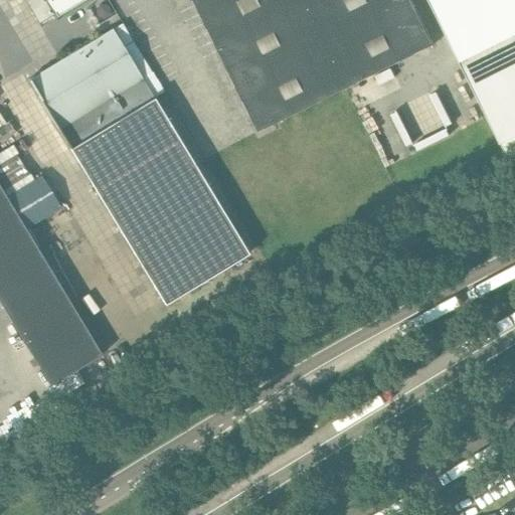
[(24,0),(39,24),(51,16),(52,18),(82,0),(24,0)]
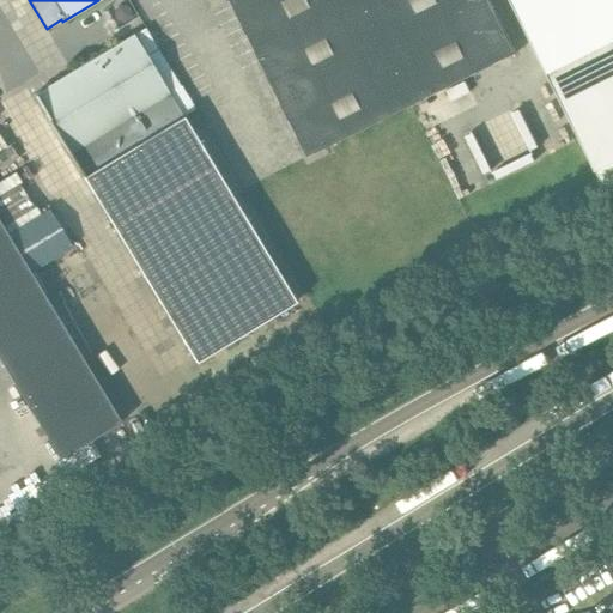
[(231,0),(309,156),(517,53),(490,0),(231,0)]
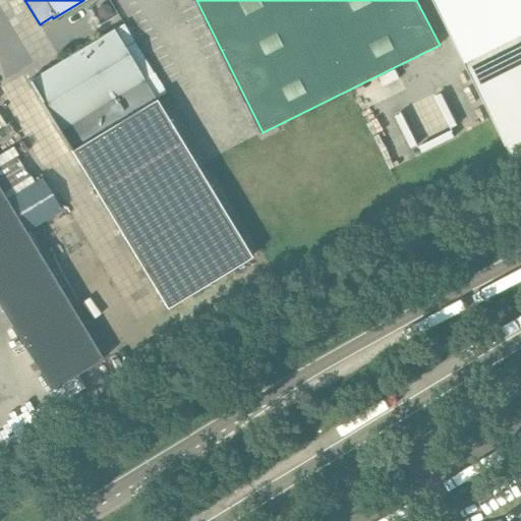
[(520,0),(433,0),(515,168),(518,167),(520,165),(520,0)]
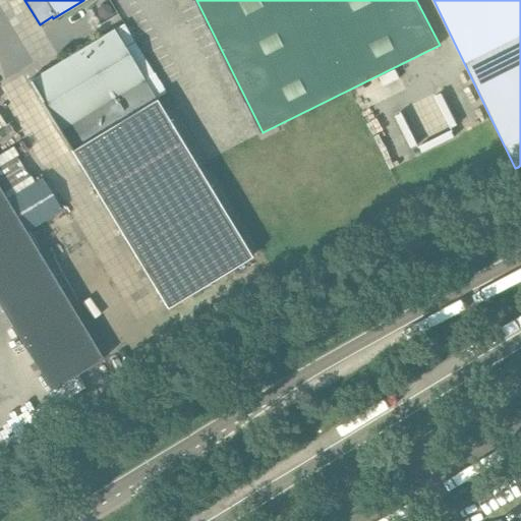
[(113,30),(60,61),(29,80),(70,150),(155,99),(113,30)]
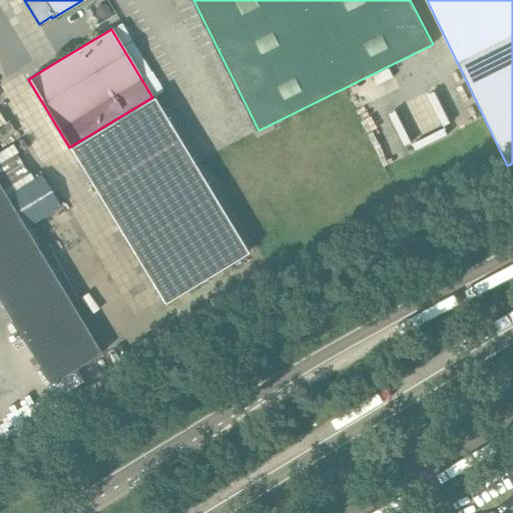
[(245,253),(152,97),(69,147),(70,149),(68,150),(162,305),(245,253)]
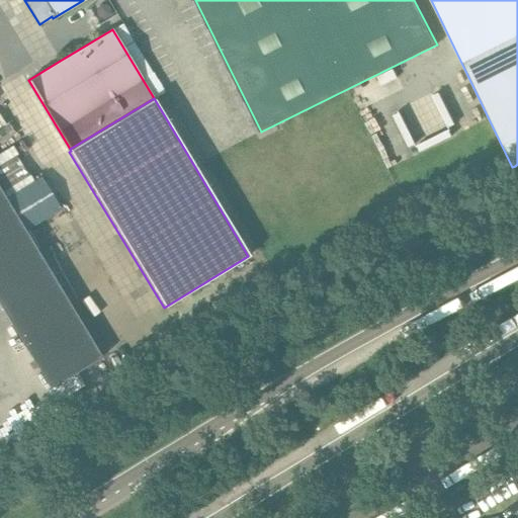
[(102,357),(0,187),(0,305),(51,389),(102,357)]
